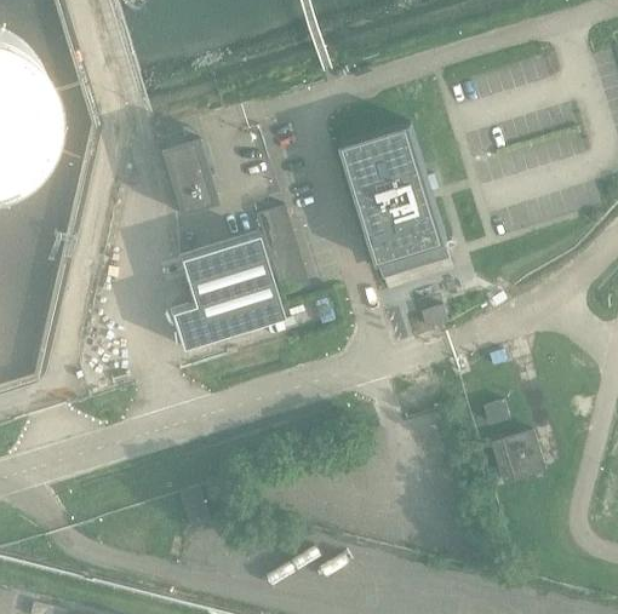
[(0,185),(1,185),(22,173),(38,154),(47,132),(49,107),(44,84),(30,63),(11,47),(0,41),(0,185)]
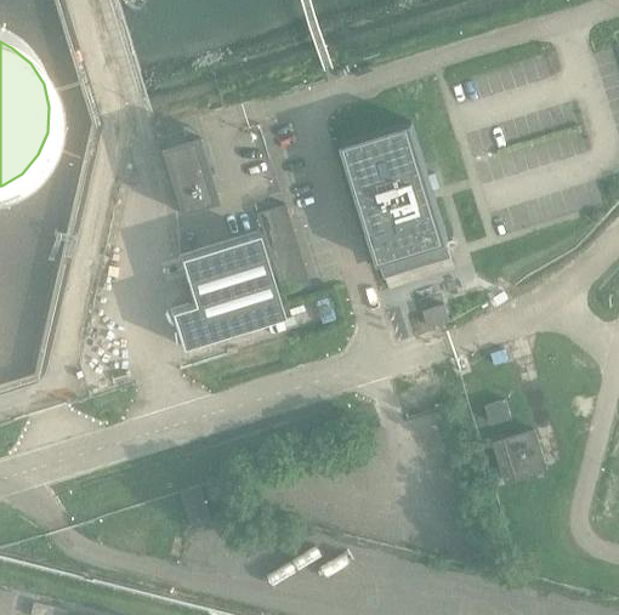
[(432,186),(414,129),(344,149),(380,268),(450,248),(446,231),(432,186)]
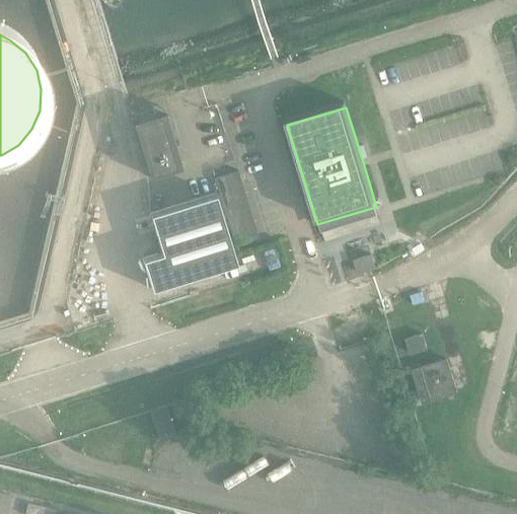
[(134,121),(130,122),(148,181),(160,177),(160,179),(172,175),(172,174),(179,172),(178,168),(182,167),(167,118),(167,119),(165,115),(161,112),(157,109),(153,111),(133,117),(134,121)]
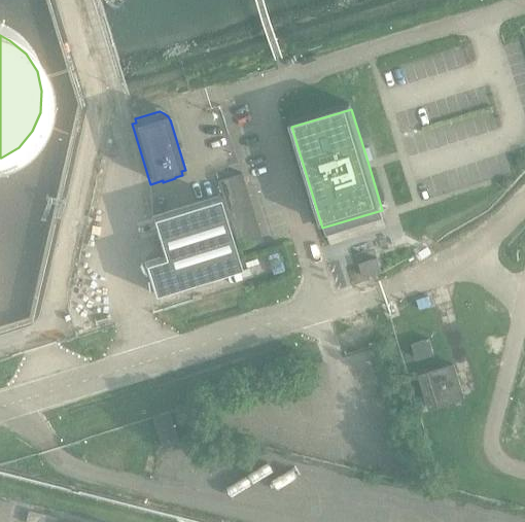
[(243,178),(219,185),(241,254),(265,247),(243,178)]
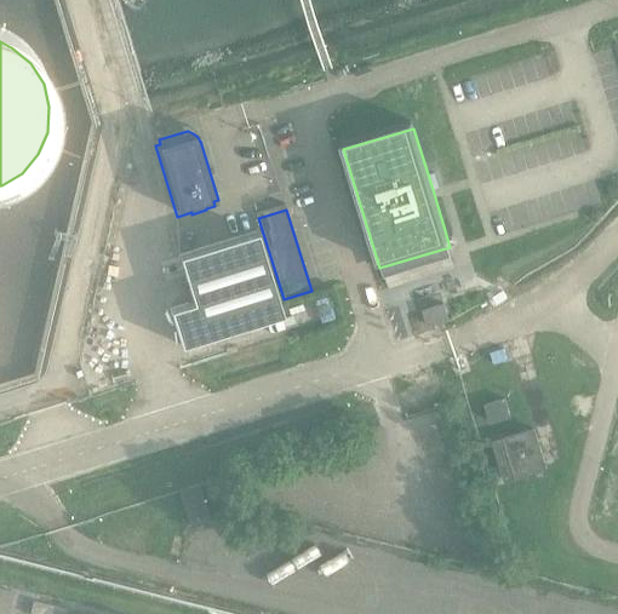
[(195,308),(172,315),(183,351),(285,320),(258,237),(181,262),(189,288),(195,308)]
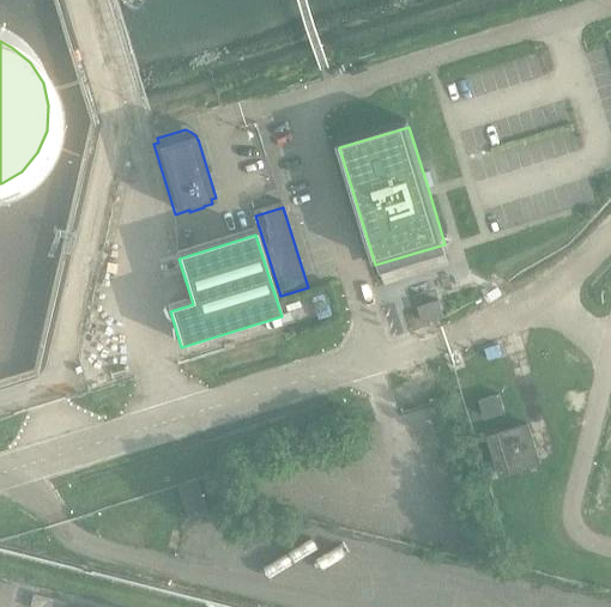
[(500,296),(490,302),(494,308),(503,302),(500,296)]
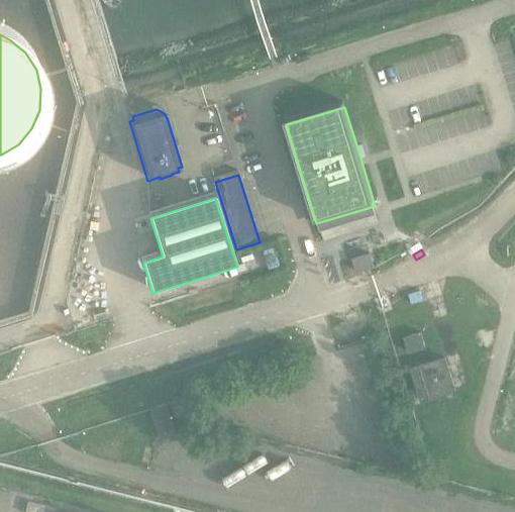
[(372,259),(353,264),(357,277),(375,272),(372,259)]
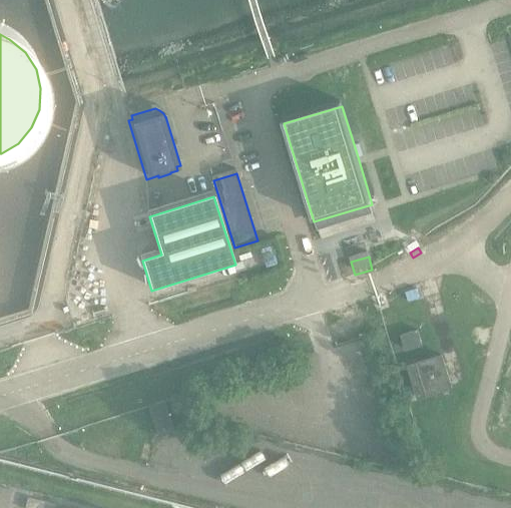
[(424,352),(419,336),(401,341),(406,358),(424,352)]
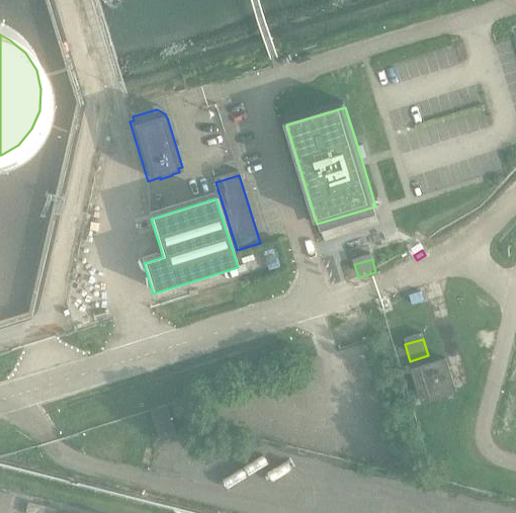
[(446,362),(411,373),(422,408),(457,397),(446,362)]
